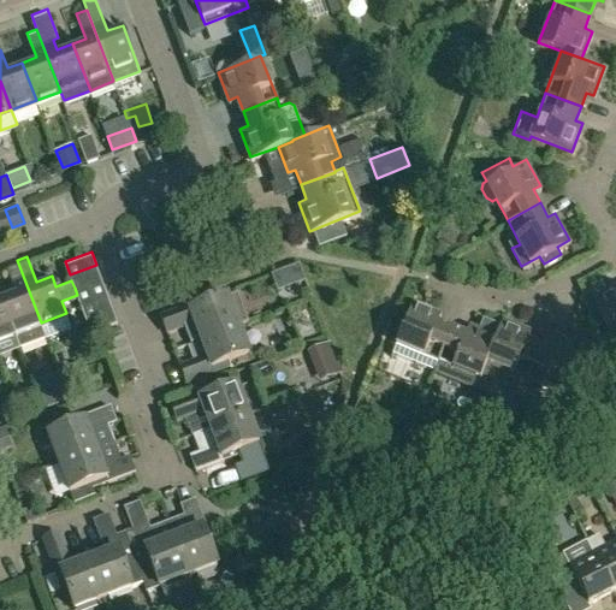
[(1,295),(15,333),(18,344),(46,333),(41,323),(17,260),(6,265),(16,290),(1,295)]
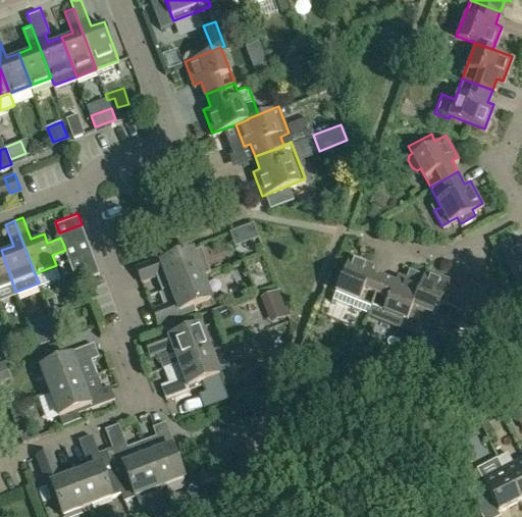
[(63,244),(86,236),(82,224),(59,233),(60,238),(63,244)]
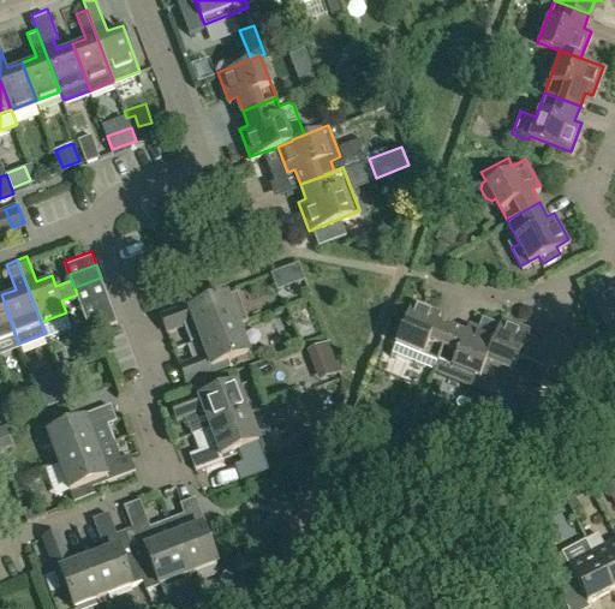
[(79,302),(106,291),(101,278),(75,287),(77,294),(79,302)]
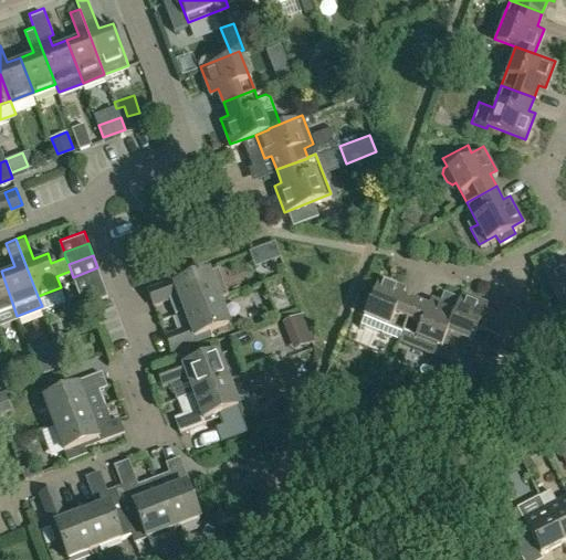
[(565,260),(545,271),(565,310),(565,260)]
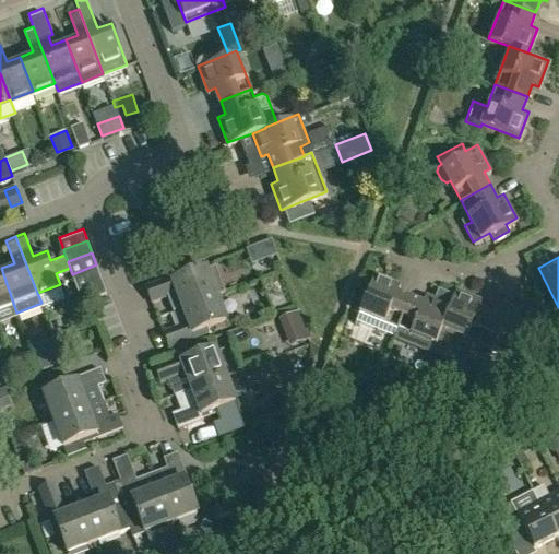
[(215,262),(206,266),(206,264),(173,278),(171,273),(146,283),(152,298),(167,292),(173,308),(181,304),(216,292),(225,289),(215,262)]
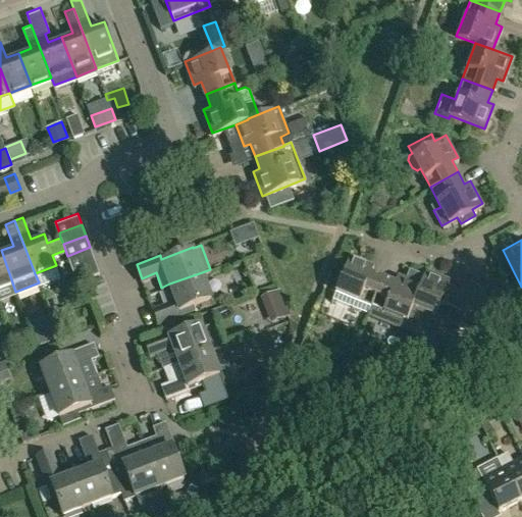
[(72,267),(95,258),(90,247),(67,256),(72,267)]
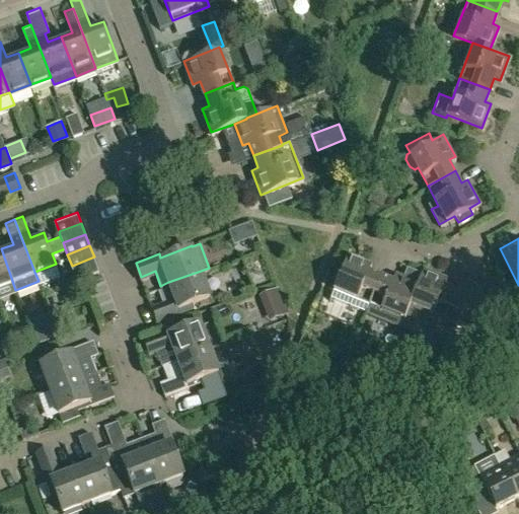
[(0,285),(12,281),(1,248),(0,248),(0,285)]
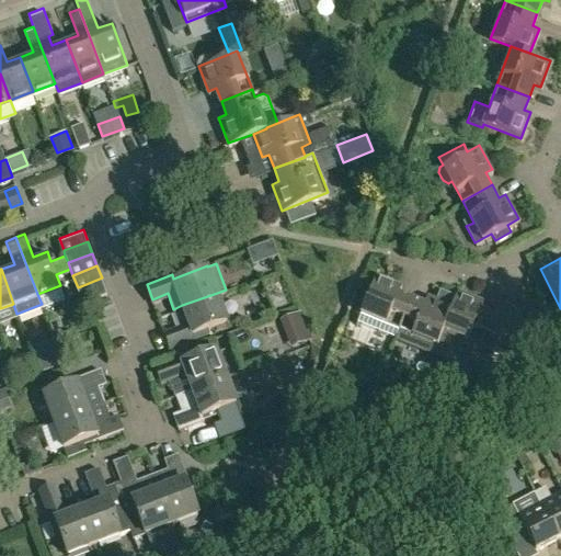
[(398,327),(399,327),(411,295),(398,290),(401,283),(375,273),(355,321),(357,322),(358,319),(396,333),(398,327)]
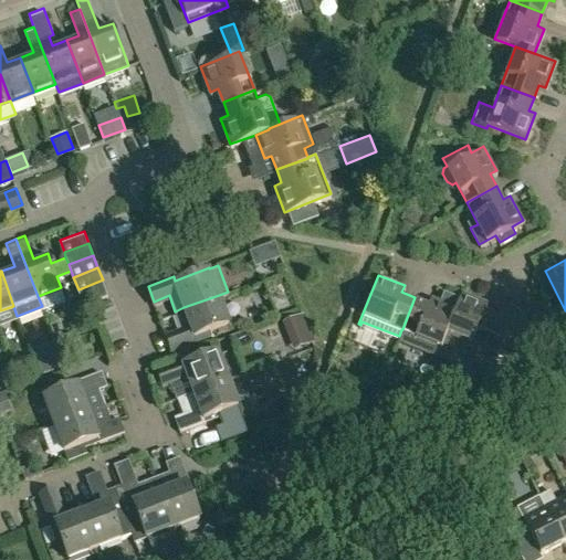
[(83,302),(107,292),(103,280),(79,289),(83,302)]
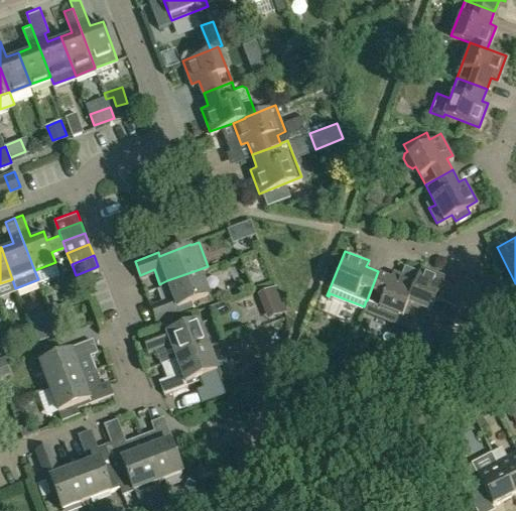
[(55,262),(34,270),(38,279),(58,271),(55,262)]
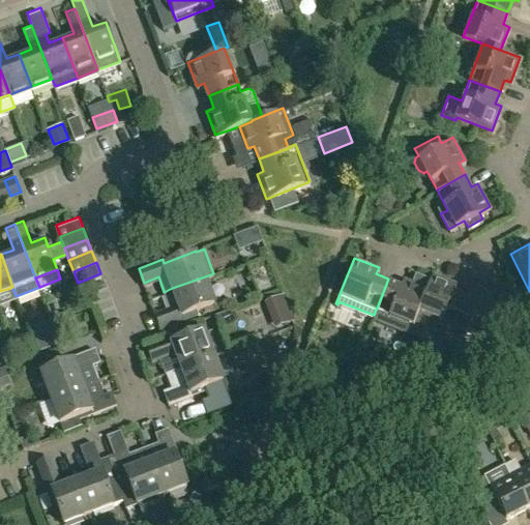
[(418,309),(430,276),(415,271),(411,281),(403,276),(401,283),(388,279),(377,309),(413,323),(418,309)]
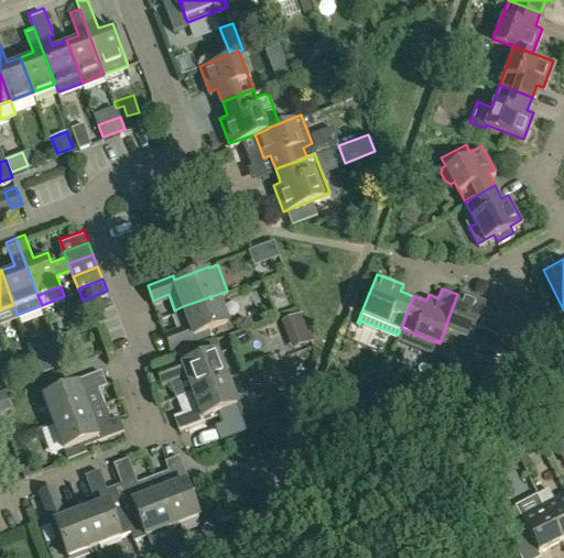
[(459,290),(457,294),(445,328),(483,343),(496,312),(483,307),(486,299),(459,290)]
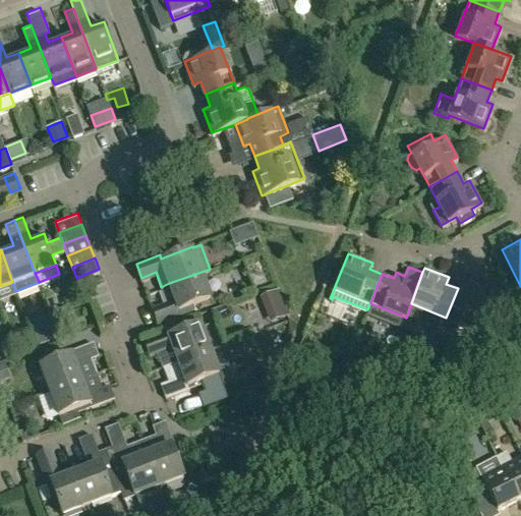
[(211,296),(201,272),(169,283),(175,297),(152,306),(157,320),(181,310),(179,307),(211,296)]
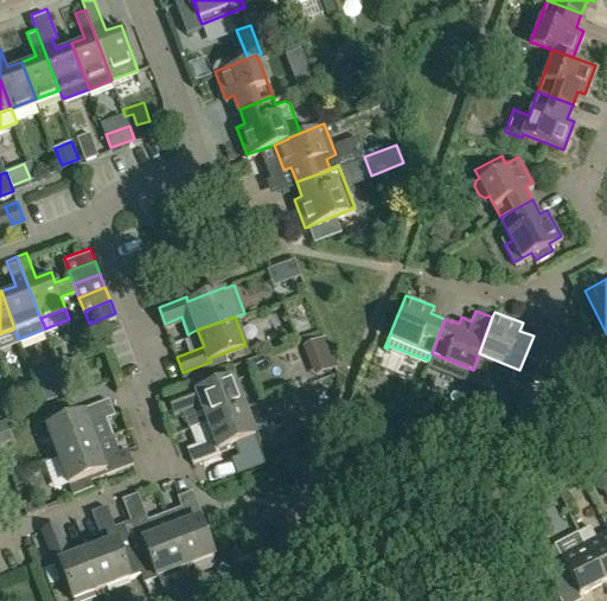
[(581,363),(572,358),(577,345),(549,334),(547,341),(534,336),(519,370),(561,387),(564,376),(574,379),(580,378),(583,368),(581,363)]
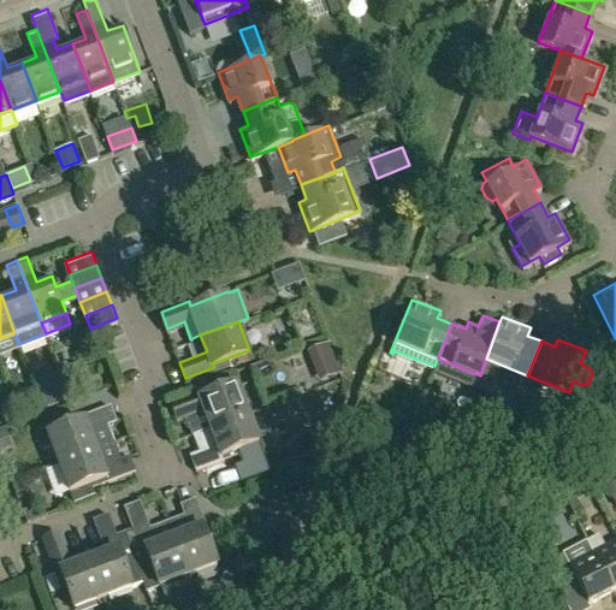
[(309,347),(313,356),(326,351),(323,342),(309,347)]
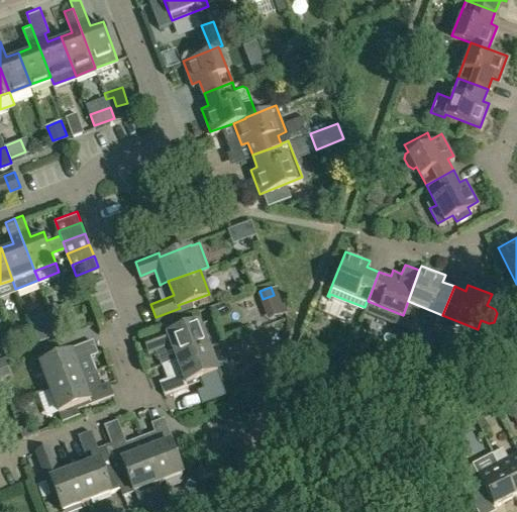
[(148,350),(156,347),(162,362),(208,343),(198,319),(168,331),(167,327),(142,336),(148,350)]
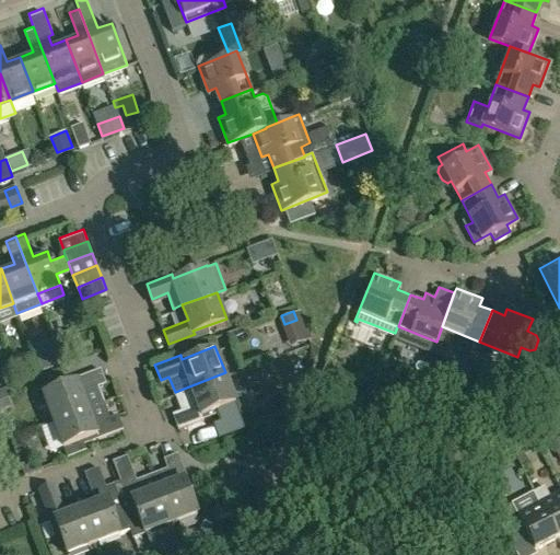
[(43,392),(53,418),(102,399),(96,383),(106,380),(101,366),(74,376),(76,379),(43,392)]
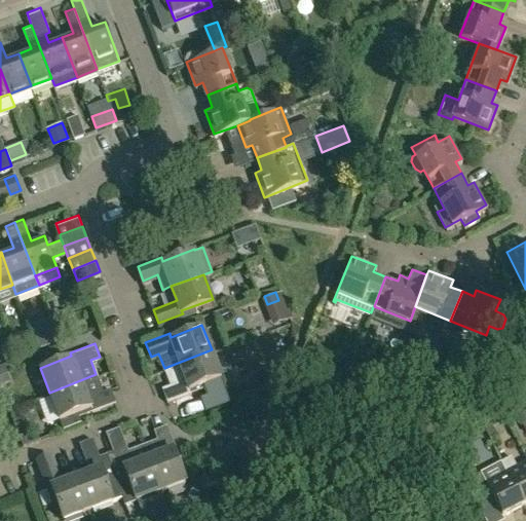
[(212,349),(164,368),(170,382),(161,385),(166,399),(191,389),(189,386),(221,374),(212,349)]
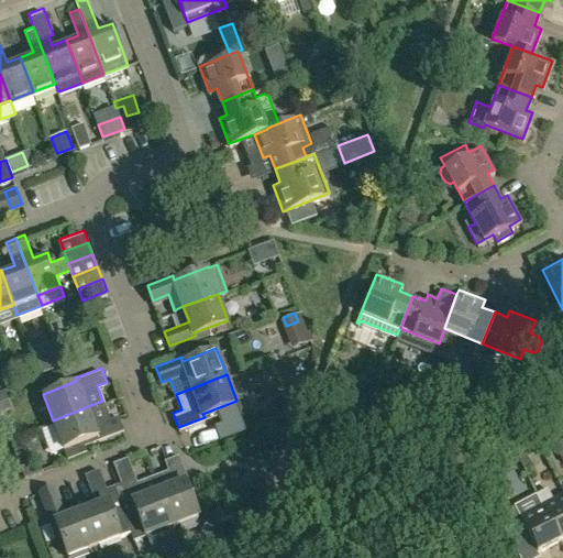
[(382,398),(373,395),(367,408),(381,414),(385,405),(382,398)]
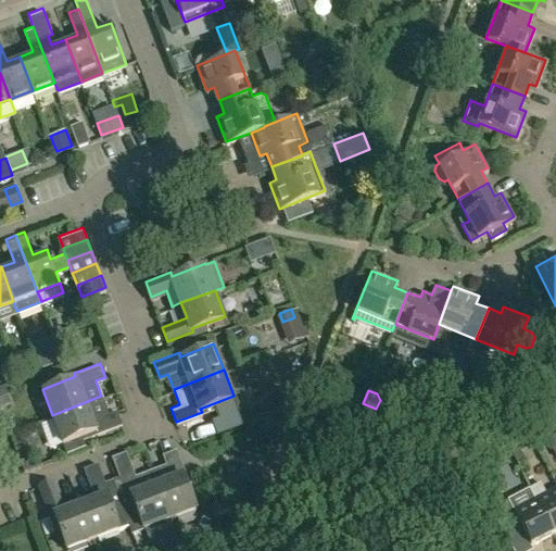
[(97,433),(122,423),(116,409),(108,412),(101,396),(52,415),(62,441),(95,429),(97,433)]
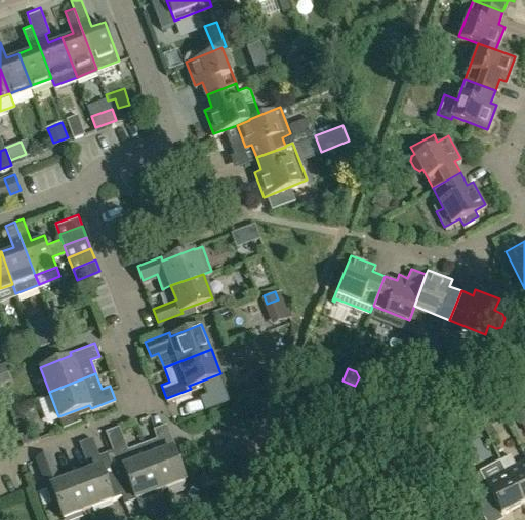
[(207,395),(214,408),(233,397),(225,385),(207,395)]
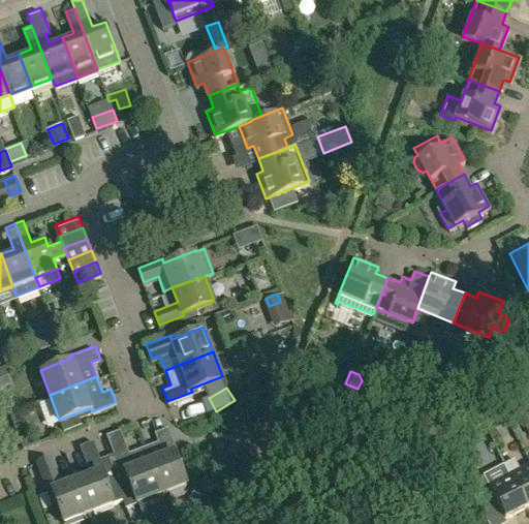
[(494,424),(487,427),(493,438),(500,435),(494,424)]
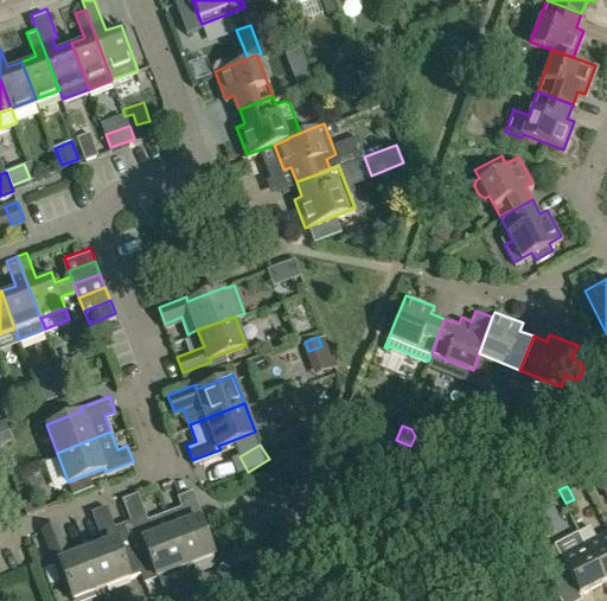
[(165,510),(185,563),(212,552),(199,517),(204,515),(193,487),(177,493),(181,504),(165,510)]
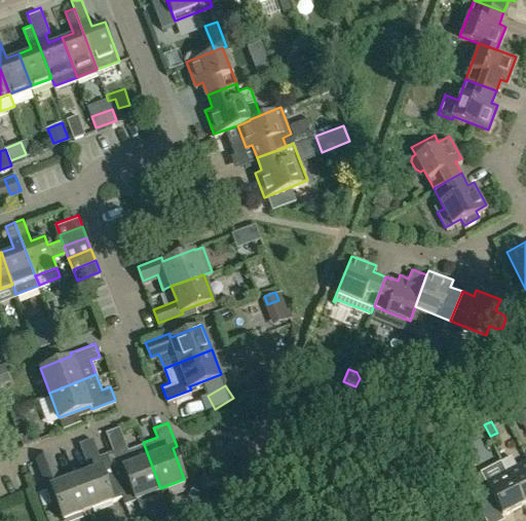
[(121,494),(106,452),(99,454),(91,436),(79,441),(89,469),(75,475),(87,508),(121,494)]
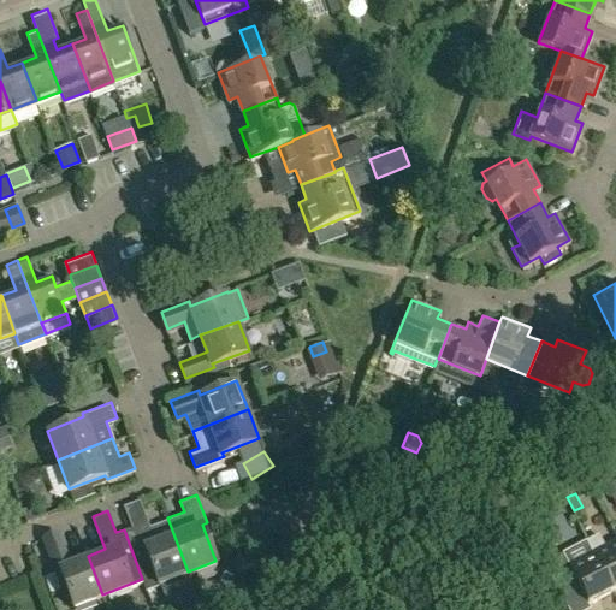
[(188,572),(167,517),(149,525),(144,514),(129,520),(131,526),(124,529),(142,579),(146,587),(188,572)]
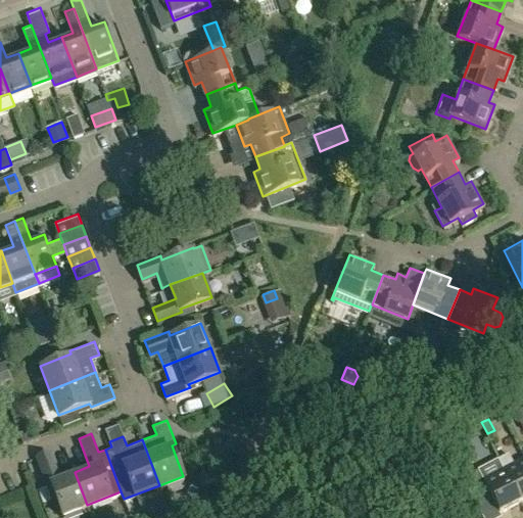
[(87,505),(75,472),(60,477),(49,449),(36,455),(47,484),(50,483),(62,514),(87,505)]
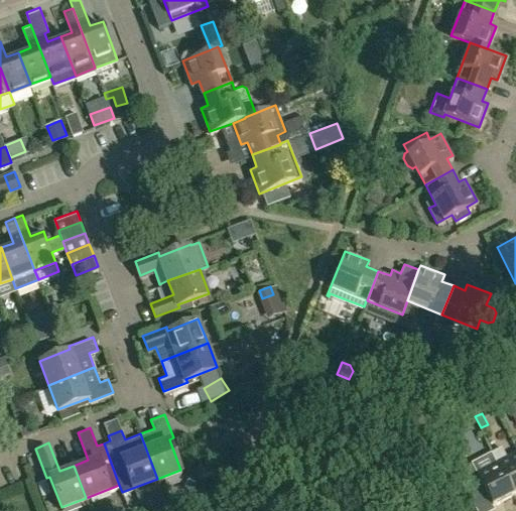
[(513,492),(515,490),(515,449),(506,455),(501,445),(492,451),(496,460),(513,492)]
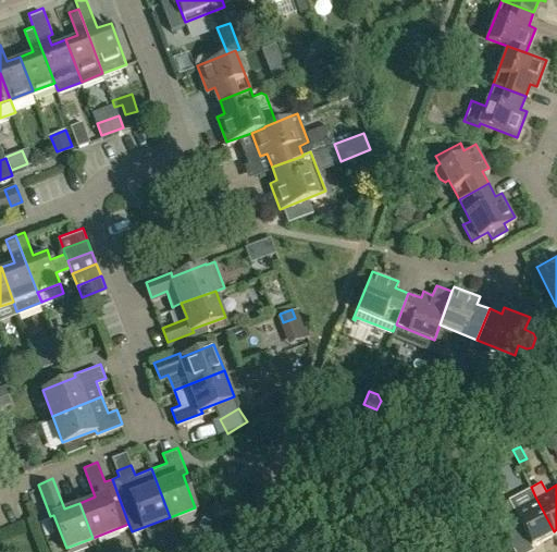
[(554,531),(535,497),(514,507),(509,499),(493,507),(506,535),(522,527),(531,543),(554,531)]
